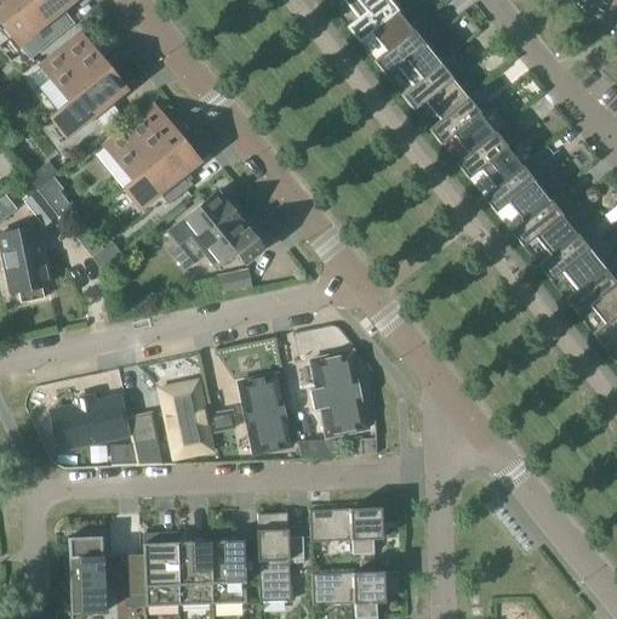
[(0,0),(0,15),(6,22),(33,0),(0,0)]
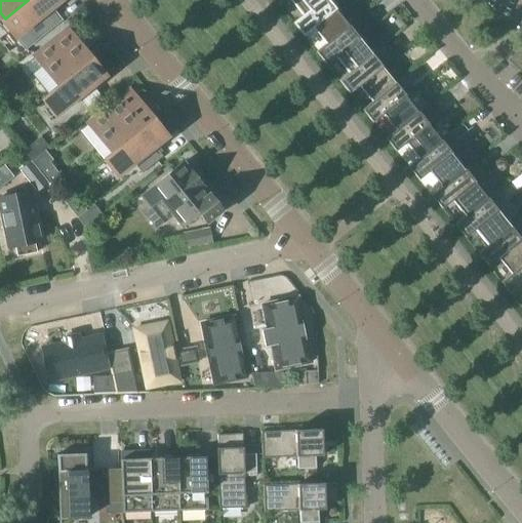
[(28,0),(5,18),(19,37),(65,0),(28,0)]
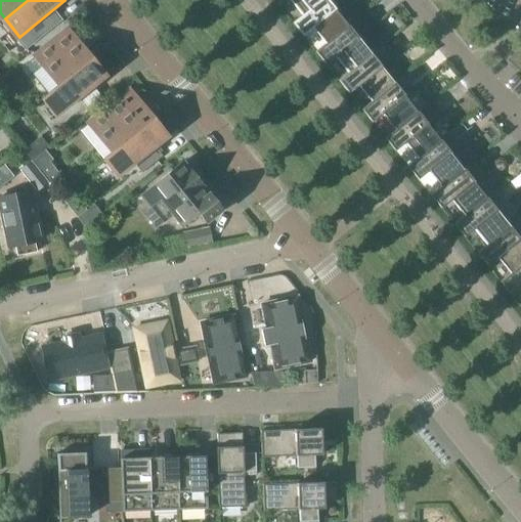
[(295,22),(295,23),(322,0),(284,0),(279,3),(281,6),(289,0),(294,0),(305,13),(295,22)]
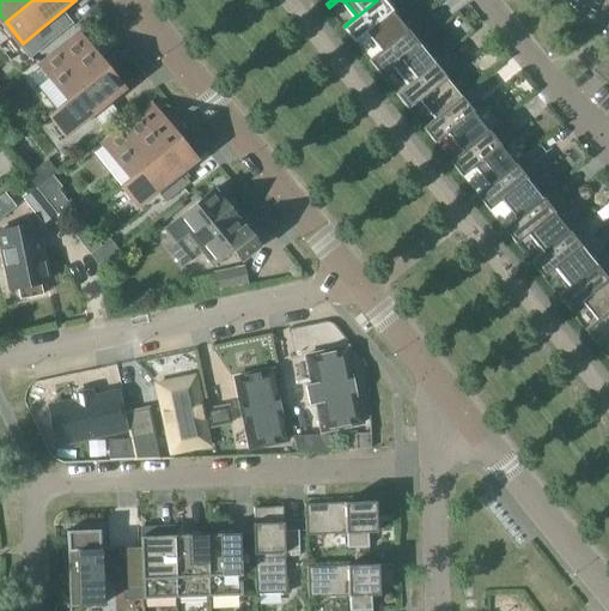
[(371,59),(372,60),(410,30),(409,28),(408,29),(394,11),(395,10),(387,0),(377,0),(345,26),(355,41),(369,30),(383,49),(371,59)]
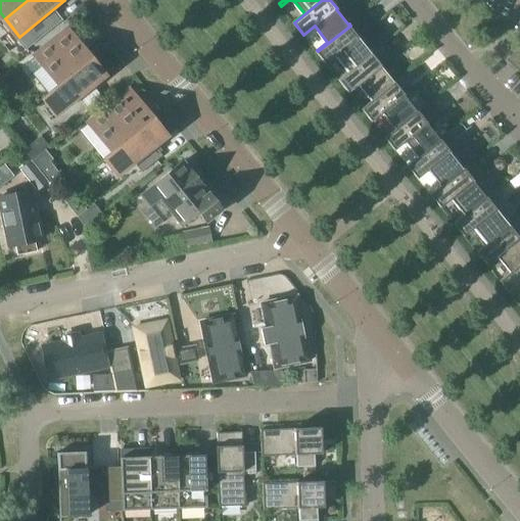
[(340,79),(341,80),(374,53),(373,52),(372,53),(359,38),(360,37),(356,32),(365,24),(360,16),(349,24),(350,26),(318,51),(327,63),(337,54),(350,70),(340,79)]
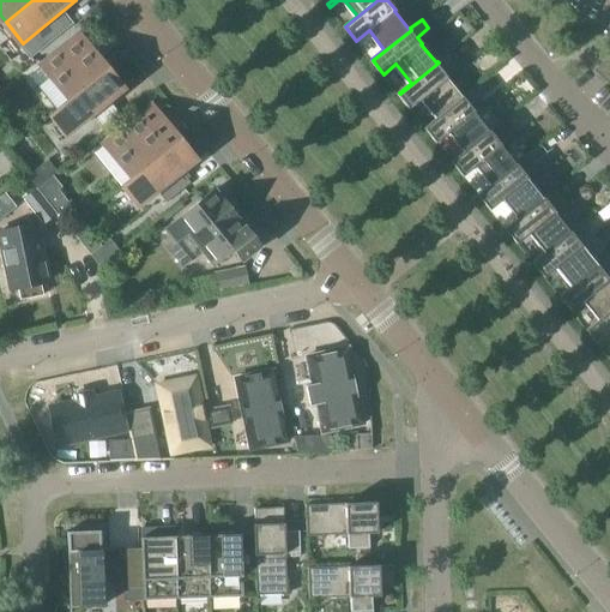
[(43,63),(72,99),(109,69),(79,33),(43,63)]
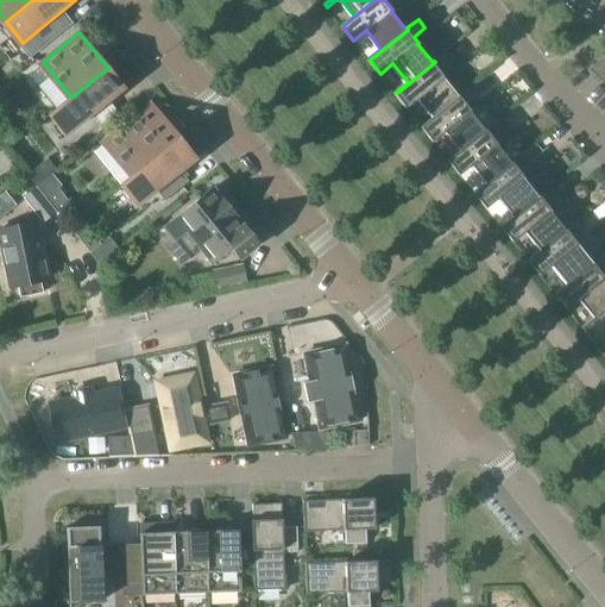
[(422,125),(423,126),(461,97),(460,94),(459,95),(445,77),(446,76),(441,70),(452,61),(445,52),(434,61),(435,62),(397,93),(408,107),(420,97),(434,116),(422,125)]
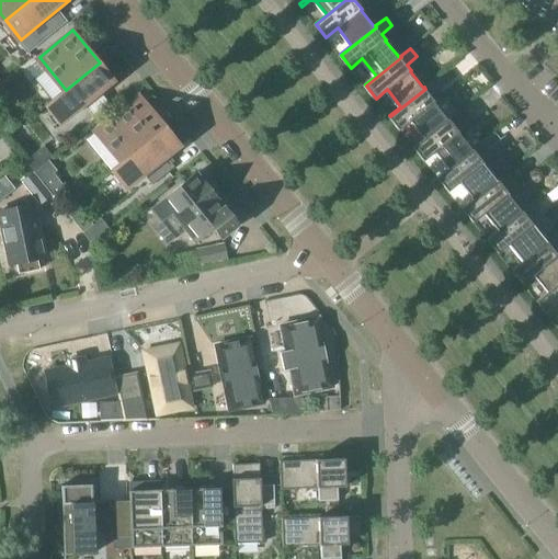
[(100,63),(66,90),(48,104),(64,123),(114,82),(100,63)]
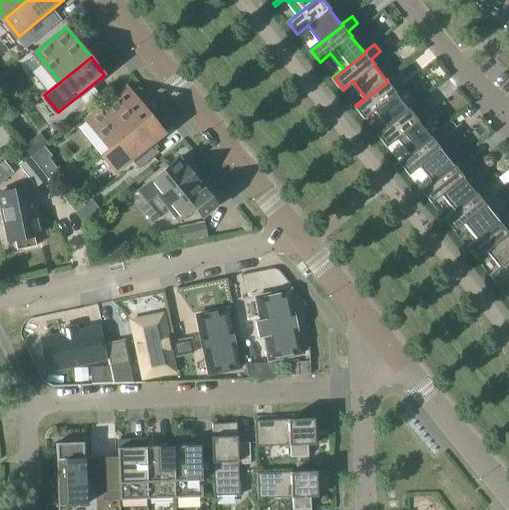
[(378,133),(379,135),(411,109),(410,108),(409,108),(396,93),(397,92),(393,87),(403,79),(397,72),(387,79),(388,81),(356,106),(365,118),(376,110),(388,125),(378,133)]
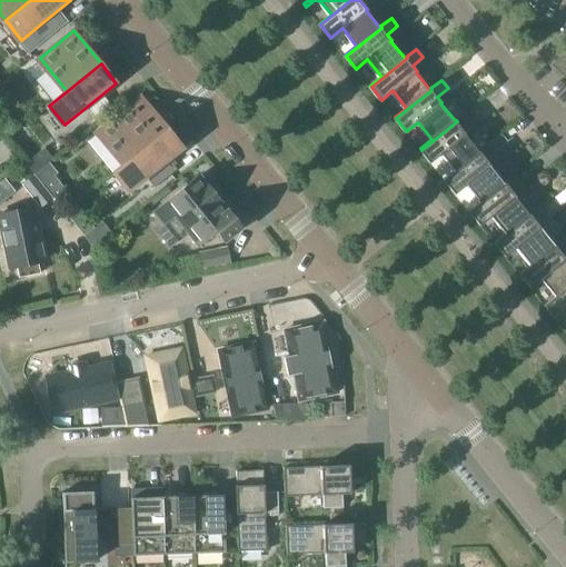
[(118,105),(110,95),(91,108),(100,119),(118,105)]
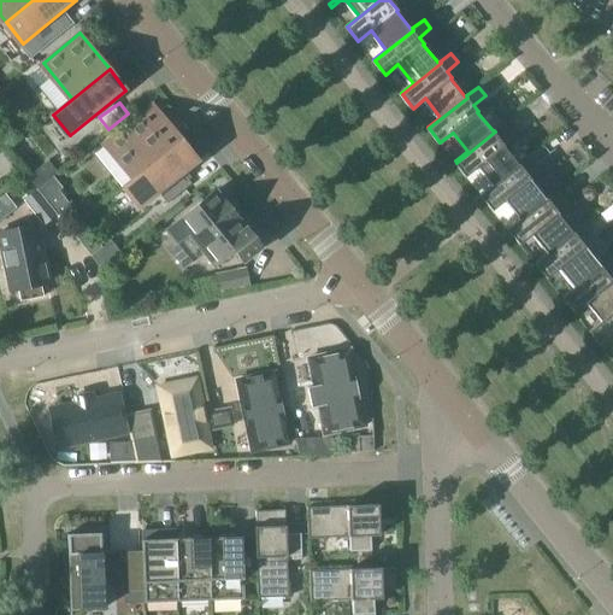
[(106,141),(135,177),(172,147),(143,111),(106,141)]
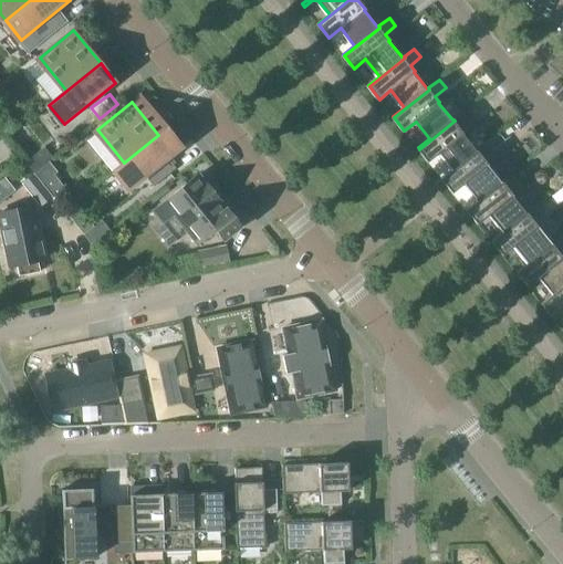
[(442,178),(444,180),(479,152),(479,149),(478,150),(464,134),(465,133),(460,127),(470,118),(464,111),(454,119),(455,121),(419,149),(429,162),(440,153),(455,169),(442,178)]
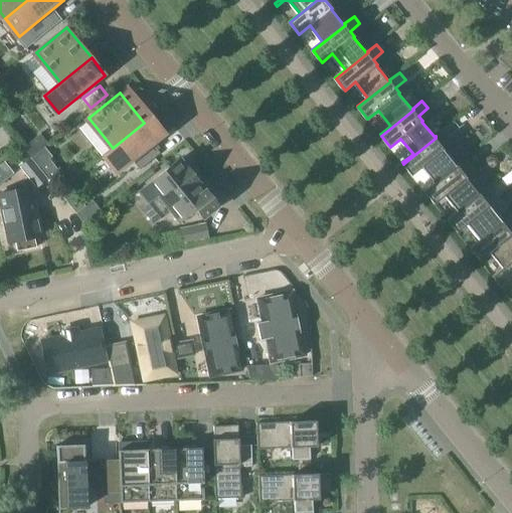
[(144,123),(113,148),(106,154),(120,172),(166,134),(152,117),(144,123)]
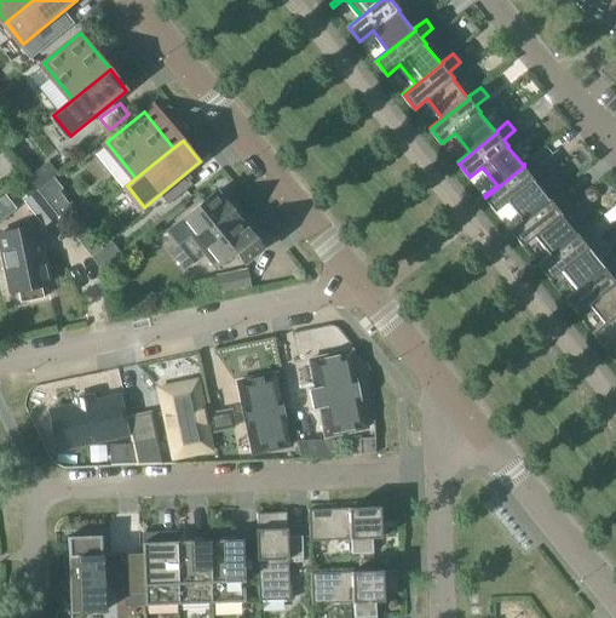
[(512,230),(513,232),(552,200),(551,199),(550,199),(535,181),(536,179),(530,173),(542,164),(535,155),(524,164),(524,166),(485,198),(496,211),(510,201),(524,219),(512,230)]
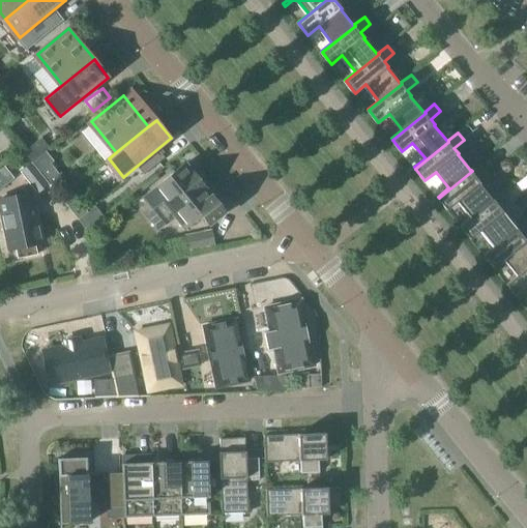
[(27,151),(34,160),(48,150),(52,147),(44,137),(27,151)]
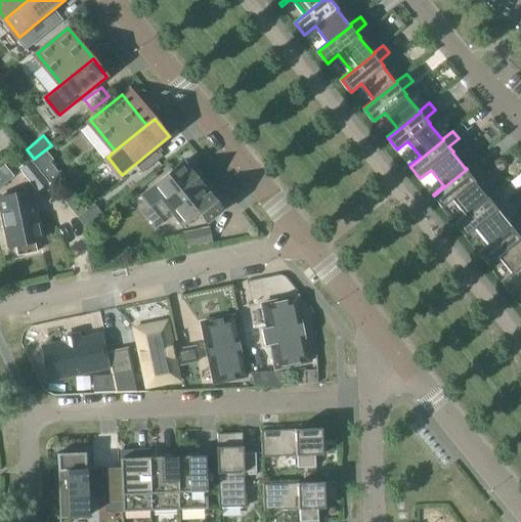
[(47,148),(34,159),(42,169),(54,159),(47,148)]
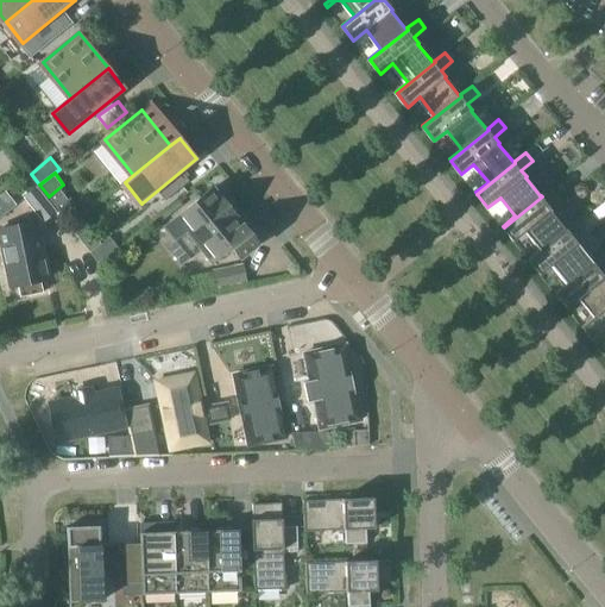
[(529,260),(530,261),(568,230),(567,229),(556,217),(552,211),(553,210),(548,204),(559,194),(552,186),(541,195),(542,196),(504,227),(515,241),(527,231),(542,249),(529,260)]
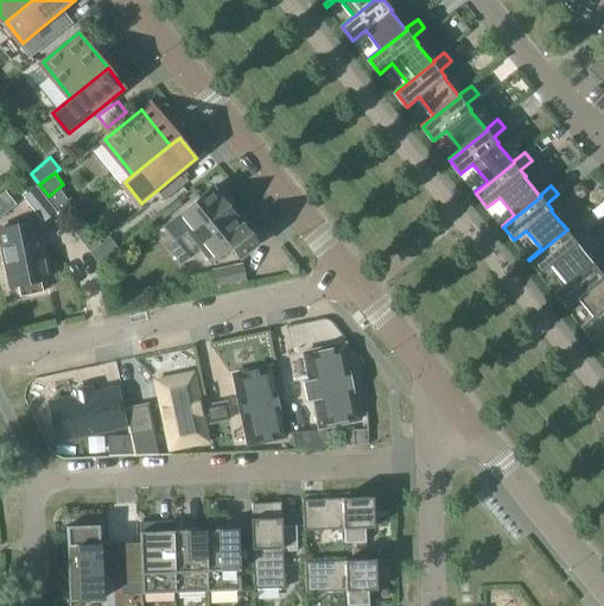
[(223,196),(222,195),(215,187),(166,226),(177,239),(189,229),(214,262),(233,246),(241,257),(260,241),(245,223),(236,214),(237,213),(224,197),(223,196)]
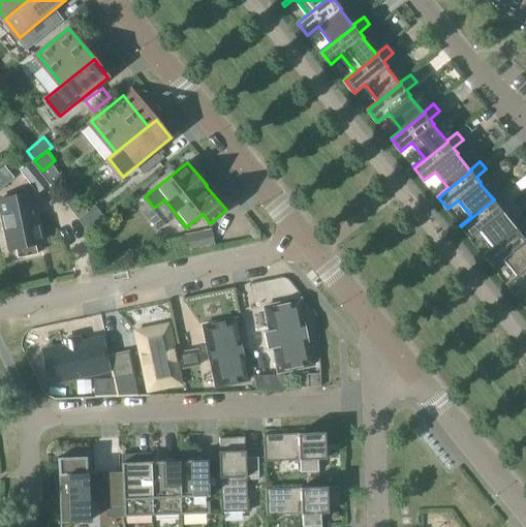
[(33,163),(24,171),(39,190),(50,183),(33,163)]
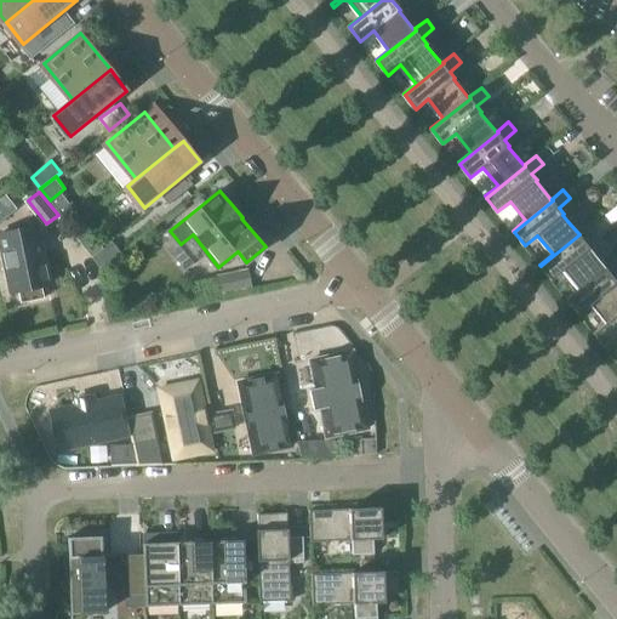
[(567,299),(569,300),(607,268),(606,267),(605,267),(590,249),(592,248),(586,242),(598,232),(590,223),(578,233),(580,234),(541,266),(552,279),(565,270),(580,288),(567,299)]
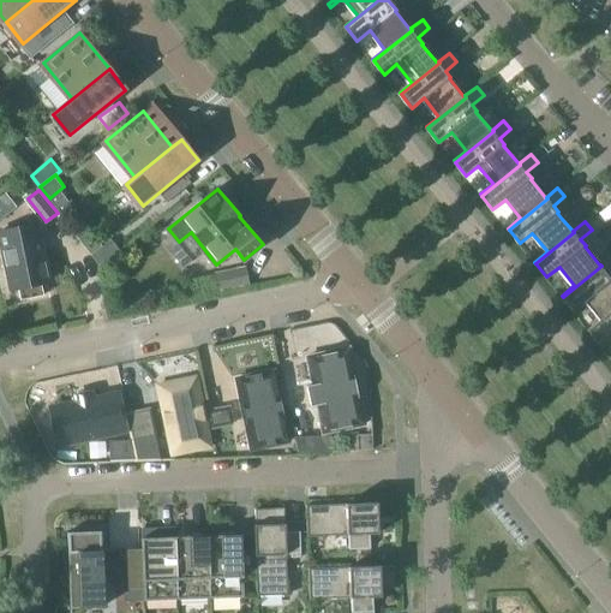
[(45,251),(42,238),(39,224),(1,231),(13,289),(21,287),(23,298),(45,293),(42,283),(51,281),(45,251)]
